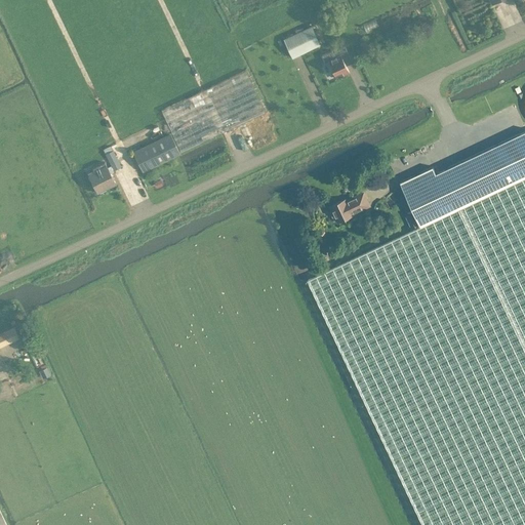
[(321,41),(313,22),(284,35),(293,53),(321,41)]
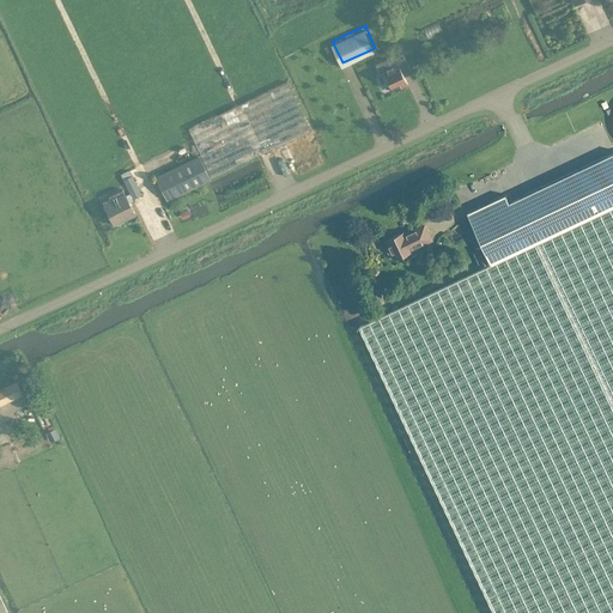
[(404,49),(389,56),(389,54),(376,60),(381,68),(384,66),(389,77),(388,78),(393,86),(408,79),(401,65),(410,61),(404,49)]
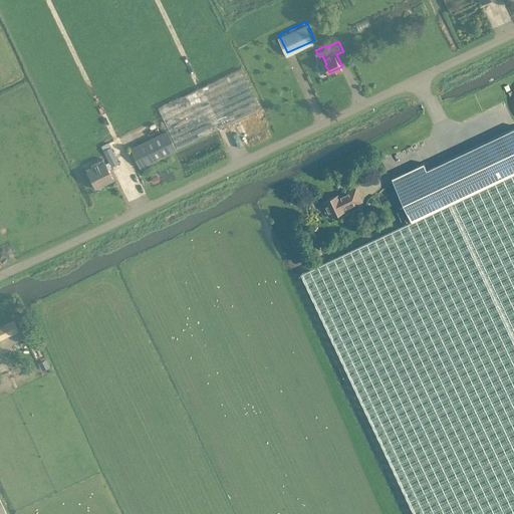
[(178,145),(260,105),(241,65),(159,104),(178,145)]
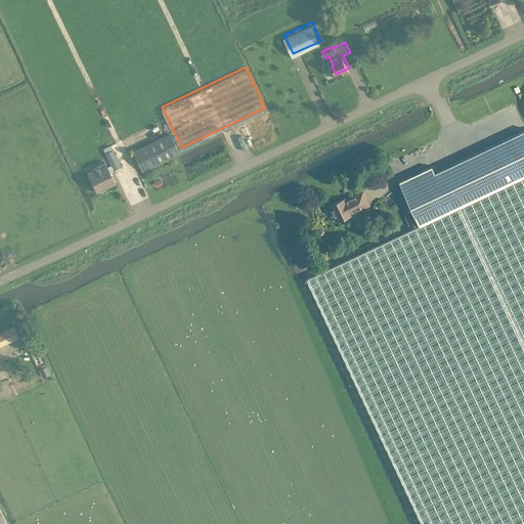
[(142,166),(181,148),(172,129),(134,146),(142,166)]
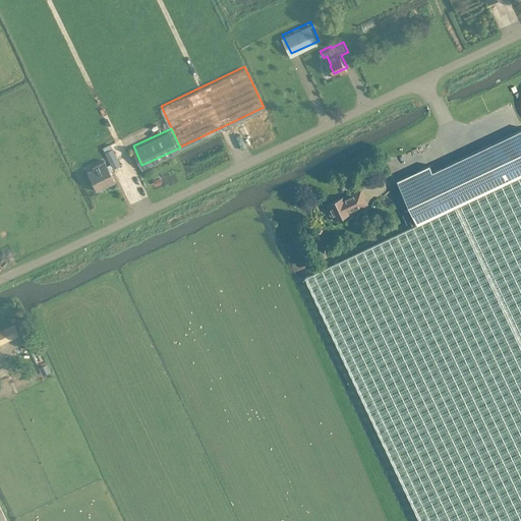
[(520,520),(520,129),(432,172),(429,166),(397,181),(417,225),(305,278),(419,520),(520,520)]
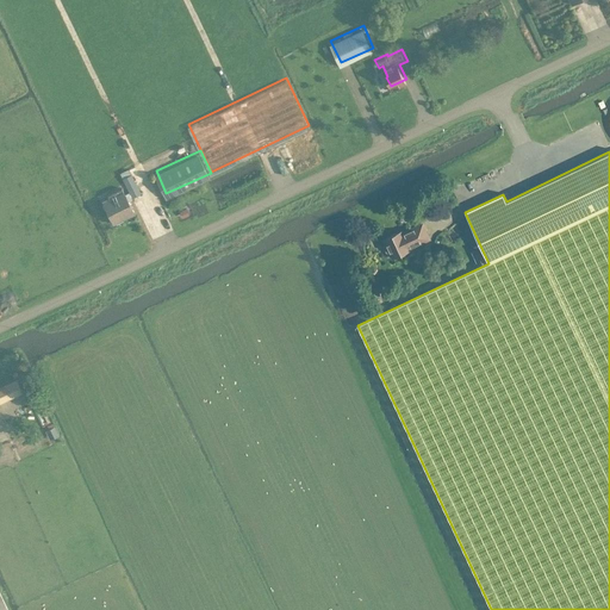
[(132,169),(132,170),(130,166),(122,170),(124,174),(123,174),(130,187),(139,182),(132,169)]
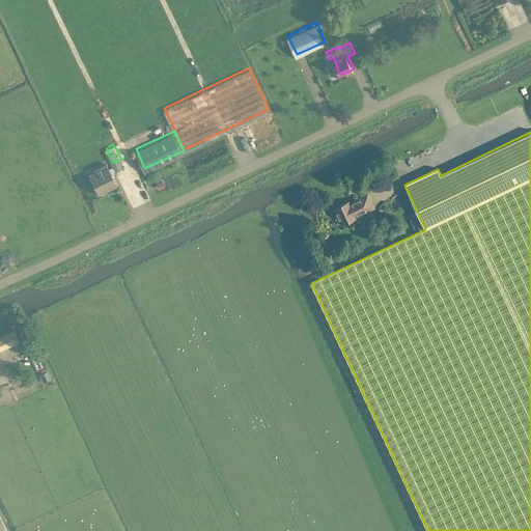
[(113,163),(109,165),(108,163),(107,160),(94,166),(95,168),(90,171),(100,191),(118,182),(112,171),(115,169),(113,163)]
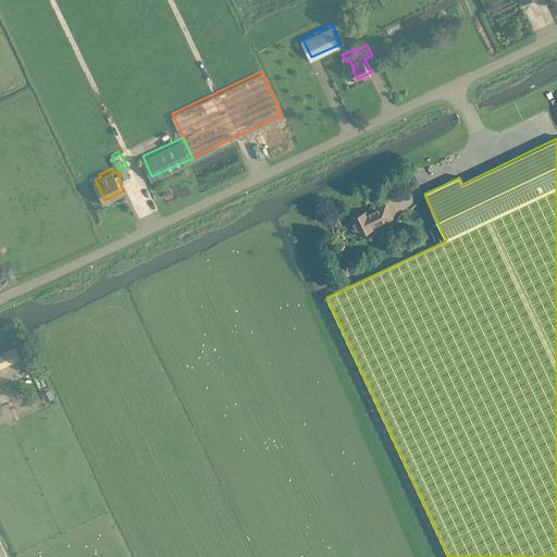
[(356,231),(358,235),(374,227),(373,226),(391,218),(385,206),(368,213),(367,211),(350,219),(353,224),(350,225),(350,226),(353,231),(354,232),(356,231)]
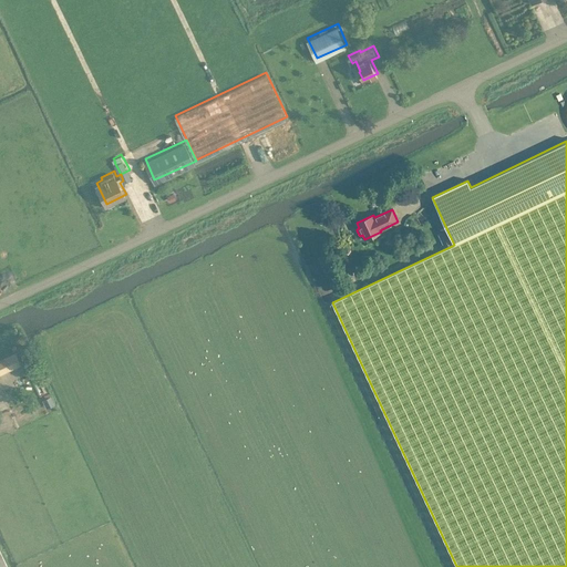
[(92,230),(81,235),(83,241),(94,237),(92,230)]
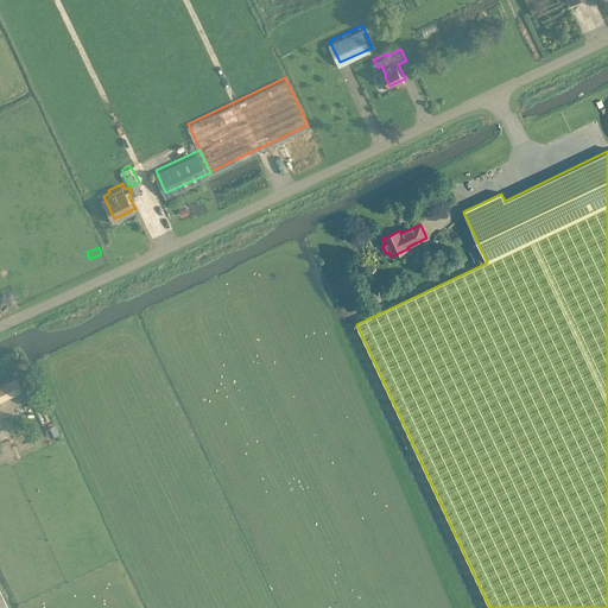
[(65,261),(56,265),(62,277),(70,273),(65,261)]
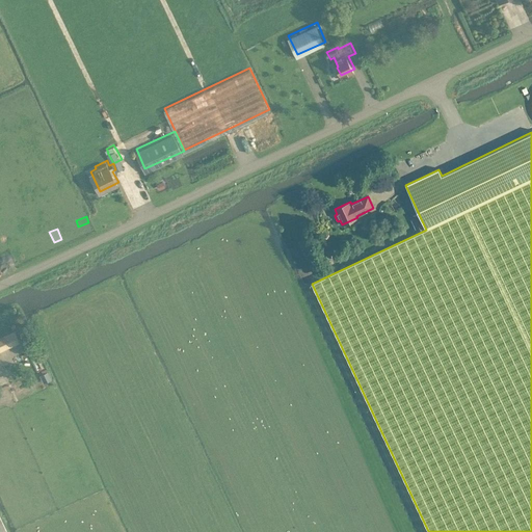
[(29,334),(24,322),(16,325),(0,333),(0,347),(21,338),(29,334)]
